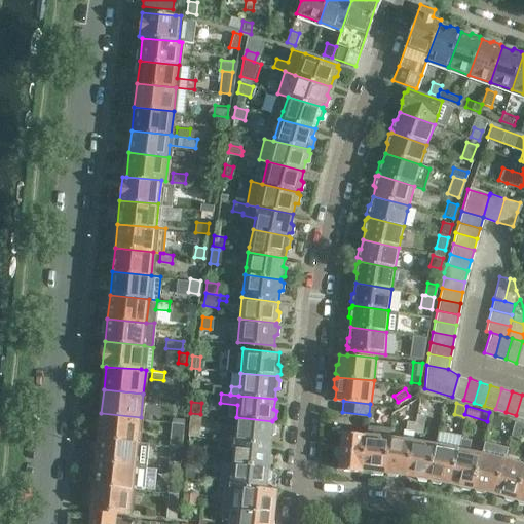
[(414,420),(413,431),(421,432),(423,413),(415,412),(414,420)]
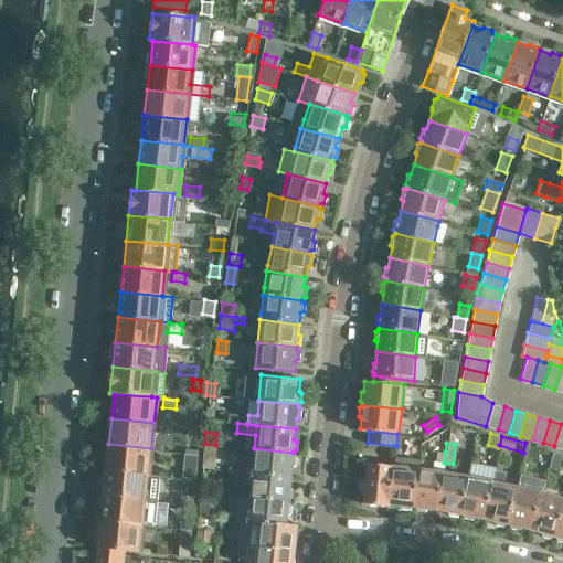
[(108,444),(106,469),(148,474),(151,448),(108,444)]
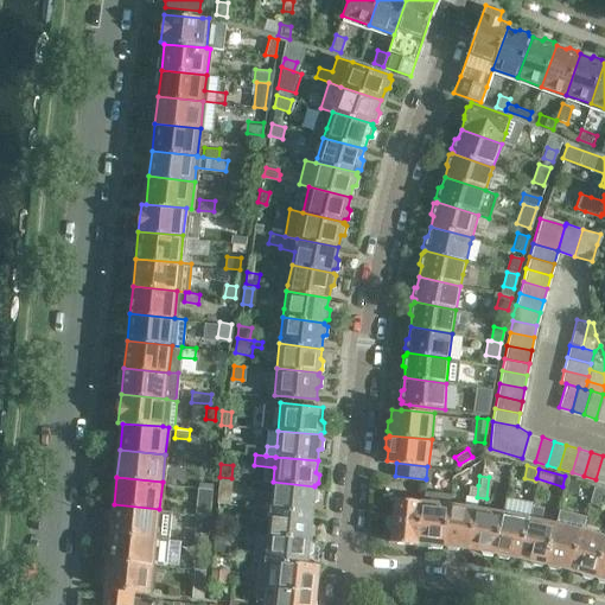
[(220,477),(217,502),(229,503),(231,478),(220,477)]
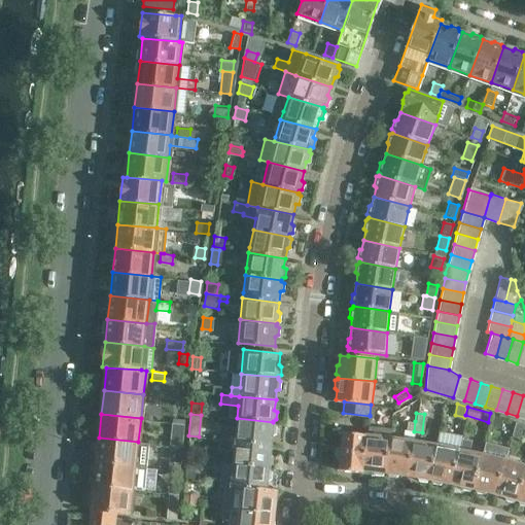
[(497,427),(500,417),(491,414),(488,424),(497,427)]
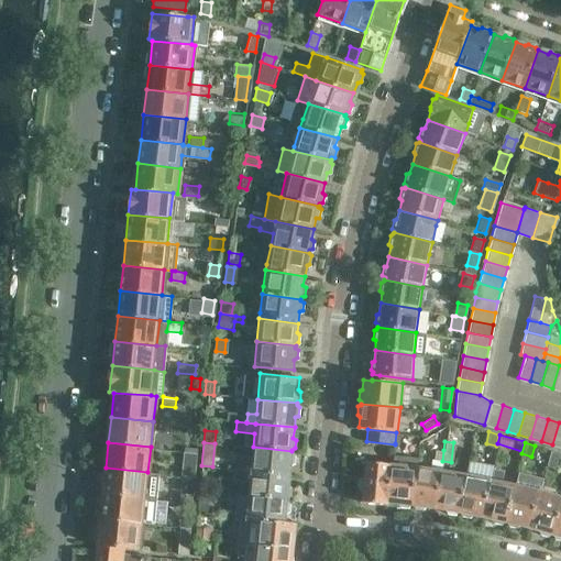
[(243,470),(289,475),(290,465),(294,463),(294,455),(292,453),(292,451),(253,447),(252,460),(244,459),(243,470)]
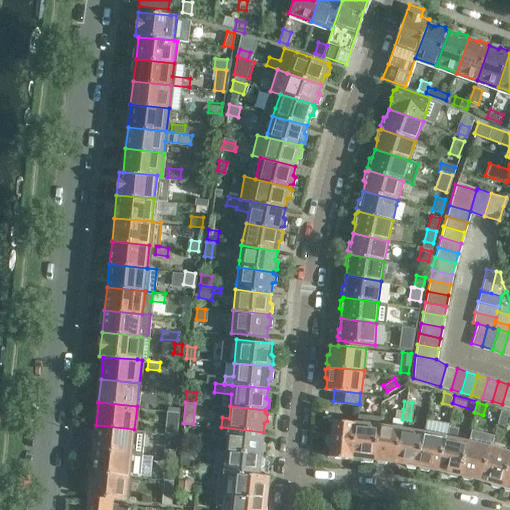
[(393,418),(402,419),(403,409),(395,408),(393,418)]
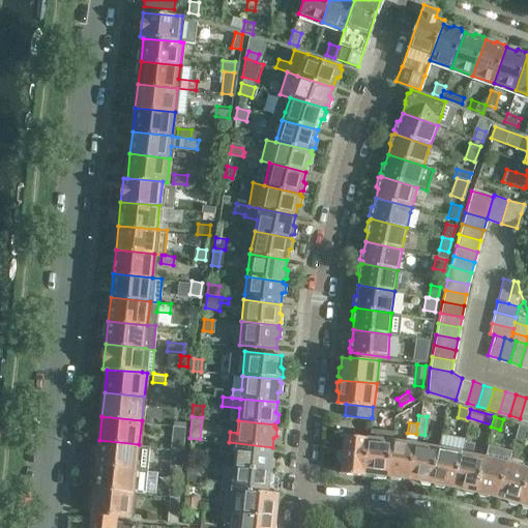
[(182,447),(184,424),(173,423),(171,446),(182,447)]
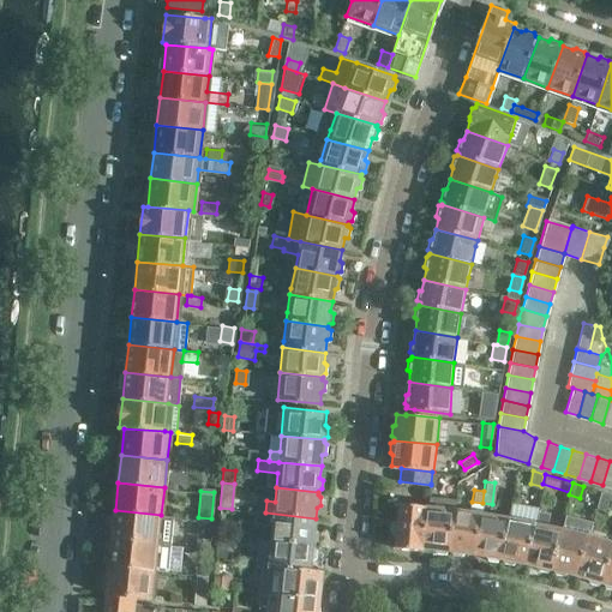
[(600,492),(595,508),(605,510),(610,495),(600,492)]
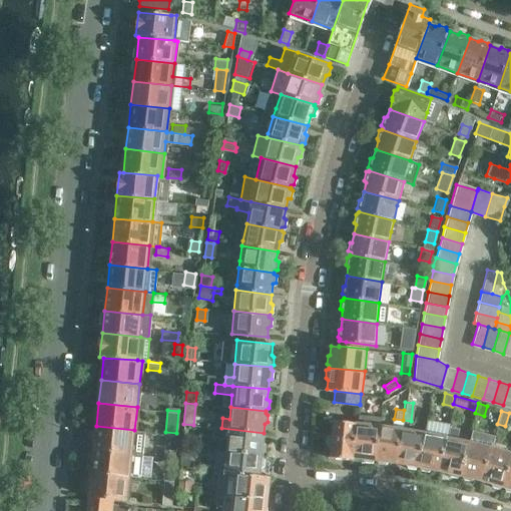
[(356,423),(355,423),(340,421),(334,420),(333,433),(328,433),(325,436),(325,441),(326,444),(331,445),(330,456),(352,458),(352,456),(356,423)]
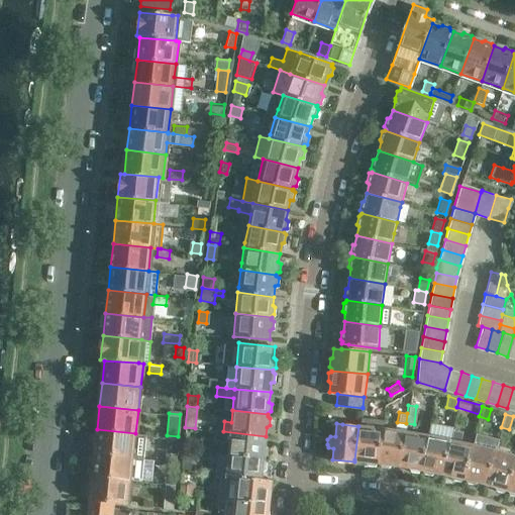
[(427,434),(421,470),(422,470),(422,472),(429,474),(431,472),(442,474),(449,438),(451,428),(429,423),(427,434)]
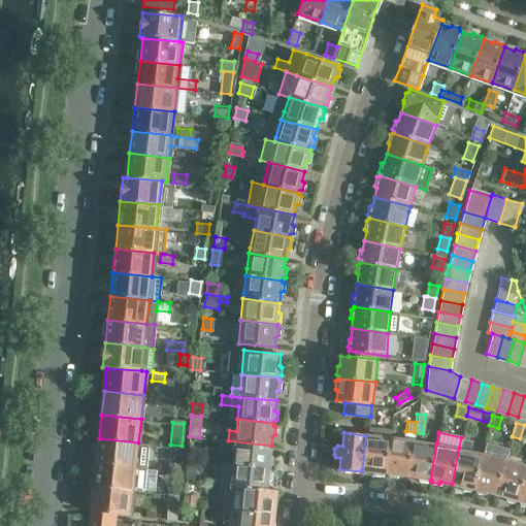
[(366,435),(362,469),(372,471),(372,473),(381,474),(383,472),(386,472),(390,436),(365,434),(365,435),(366,435)]
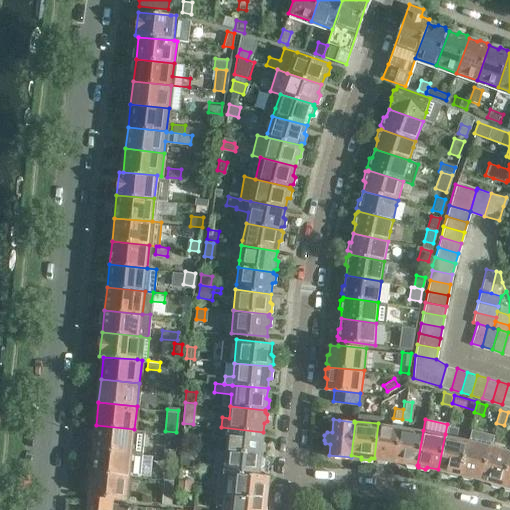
[(378,423),(374,458),(375,461),(382,462),(384,460),(396,461),(401,426),(380,423),(378,423)]
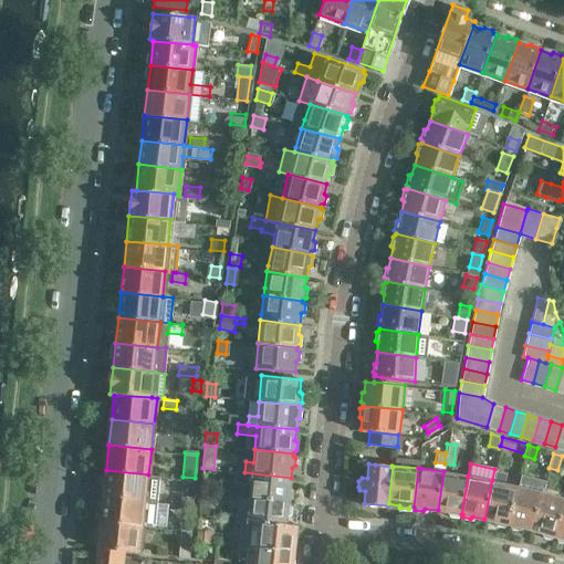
[(495,469),(492,480),(484,519),(493,521),(494,523),(502,525),(504,523),(507,523),(517,486),(509,483),(504,483),(507,471),(495,469)]
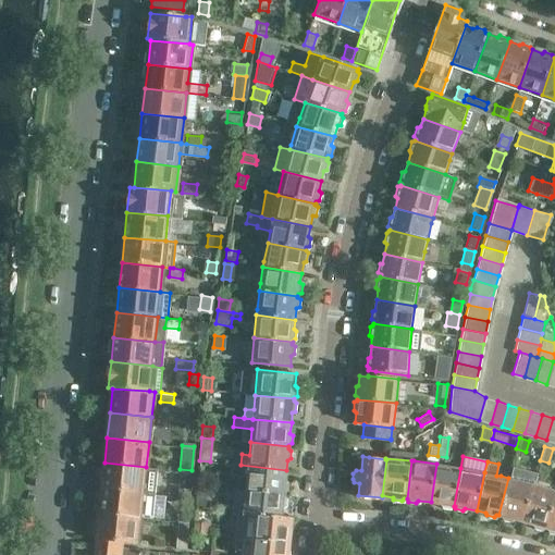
[(105,463),(102,488),(144,492),(146,467),(105,463)]
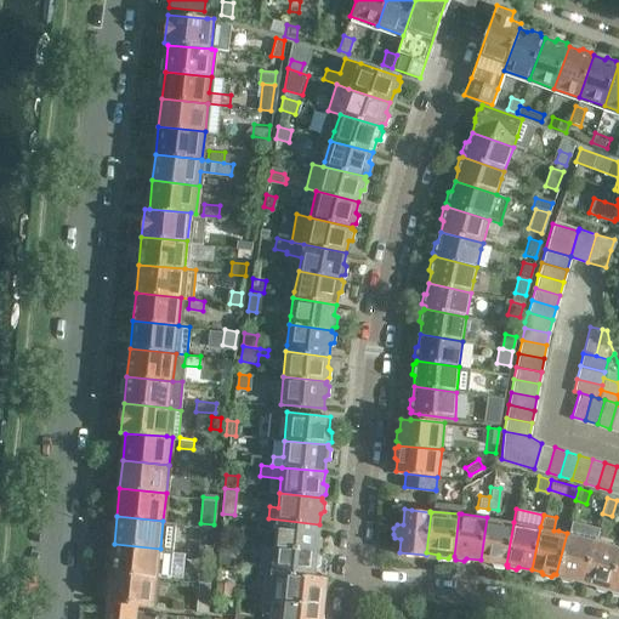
[(276,532),(273,545),(317,550),(317,549),(321,547),(321,539),(318,537),(319,524),(268,518),(250,516),(249,529),(276,532)]
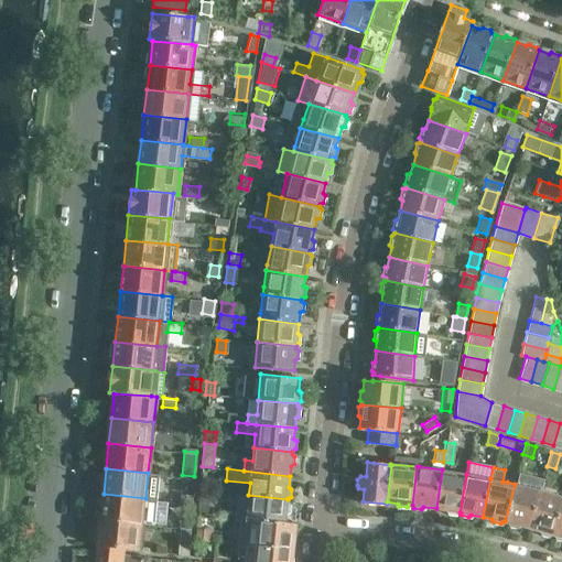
[(442,469),(436,508),(444,509),(445,512),(453,514),(455,511),(460,512),(466,474),(442,469)]
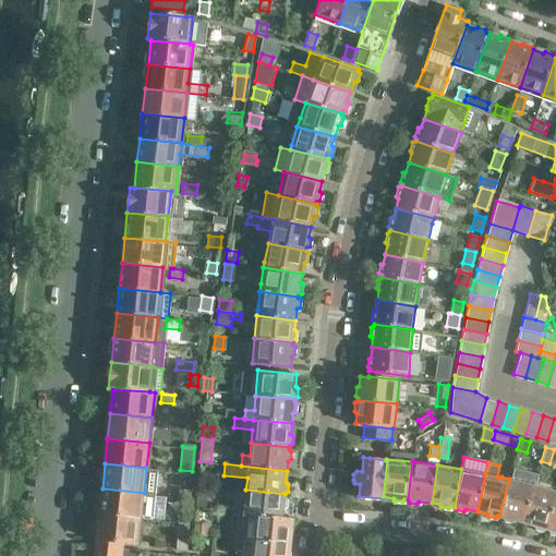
[(509,479),(499,516),(502,517),(502,520),(510,522),(512,519),(523,522),(533,485),(536,473),(512,468),(509,479)]
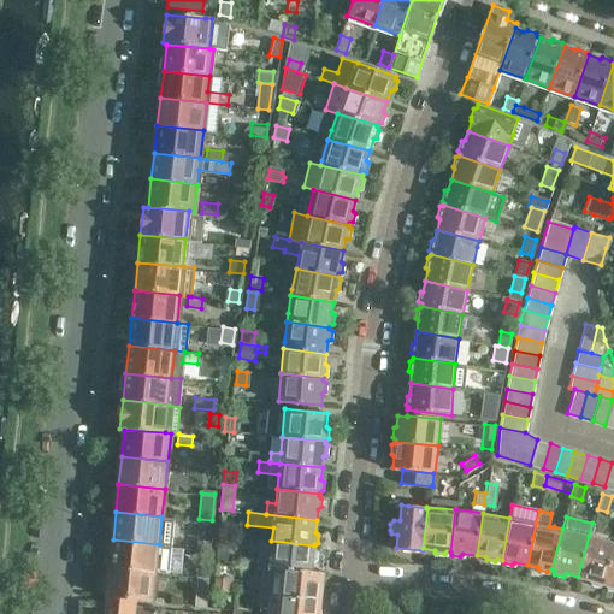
[(589,536),(578,577),(588,579),(589,583),(597,585),(601,583),(603,584),(613,545),(613,542),(603,539),(589,536)]
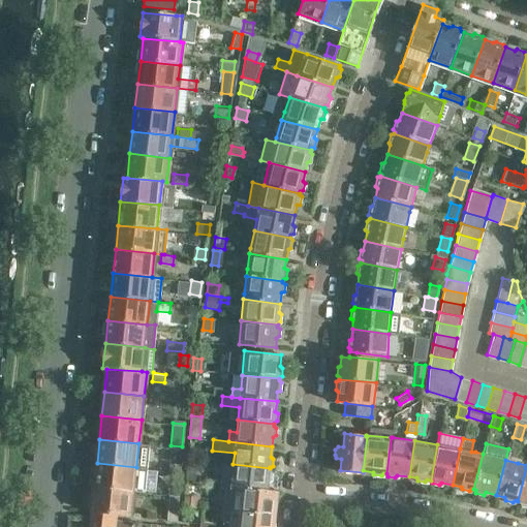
[(196,462),(187,461),(185,482),(195,483),(196,462)]
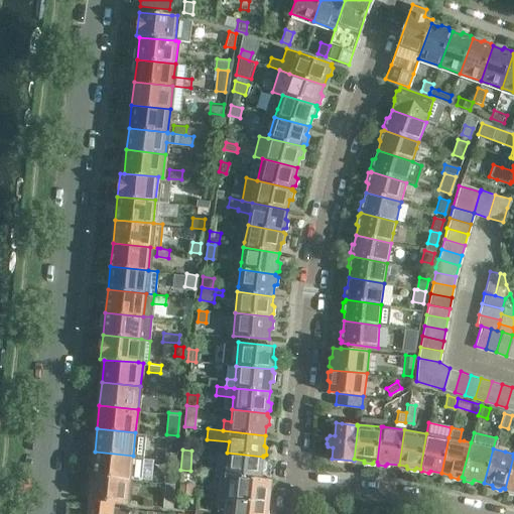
[(95,452),(92,475),(131,479),(133,456),(95,452)]
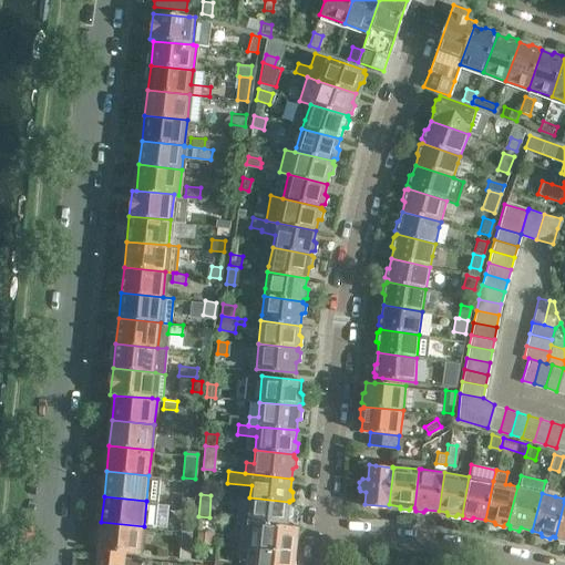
[(249,497),(247,522),(247,523),(258,524),(271,525),(271,524),(287,525),(287,517),(290,515),(291,507),(289,505),(289,502),(249,497)]
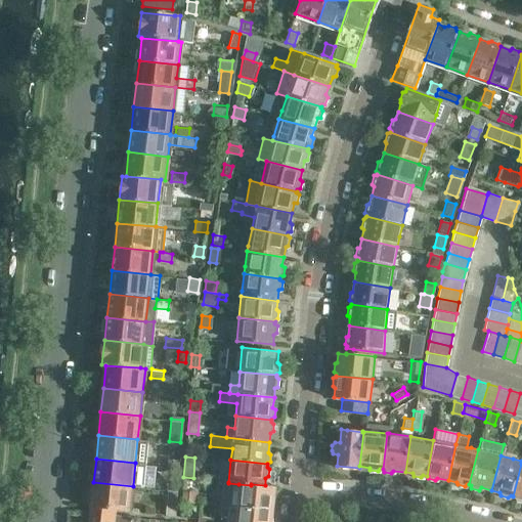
[(521,464),(513,496),(514,496),(515,499),(521,502),(521,501),(521,464)]
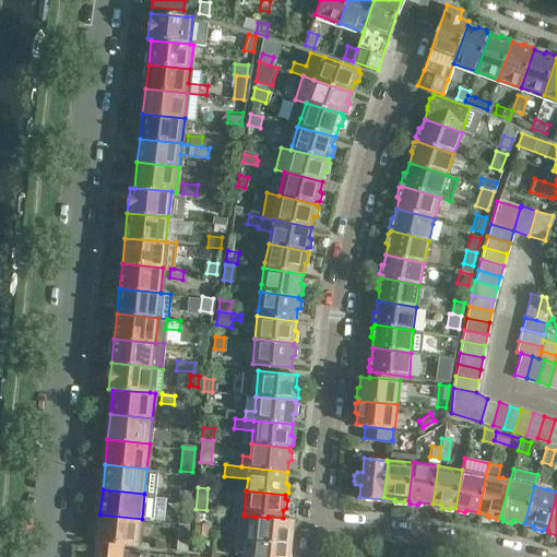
[(206,511),(197,511),(194,535),(204,535),(206,511)]
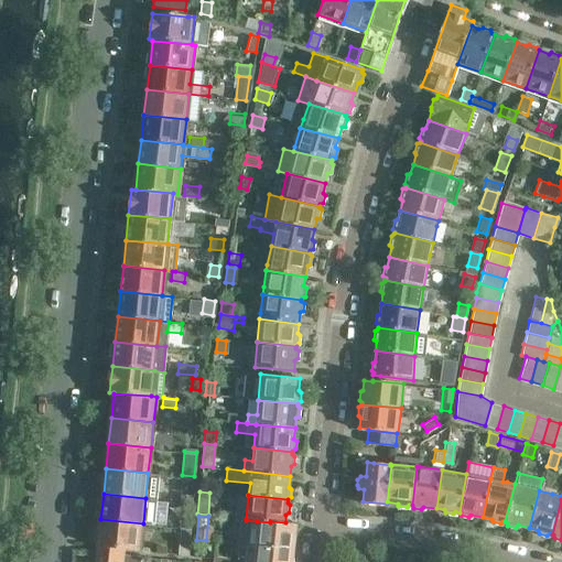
[(100,519),(98,544),(140,549),(143,523),(100,519)]
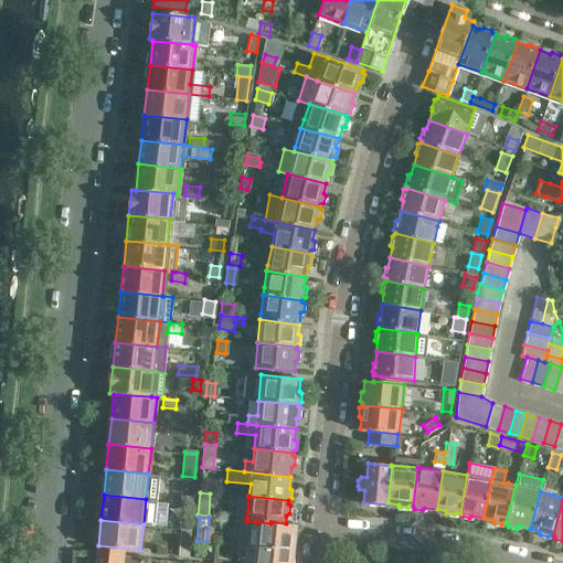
[(257,522),(255,544),(294,549),(296,527),(286,526),(286,523),(271,522),(271,523),(257,522)]
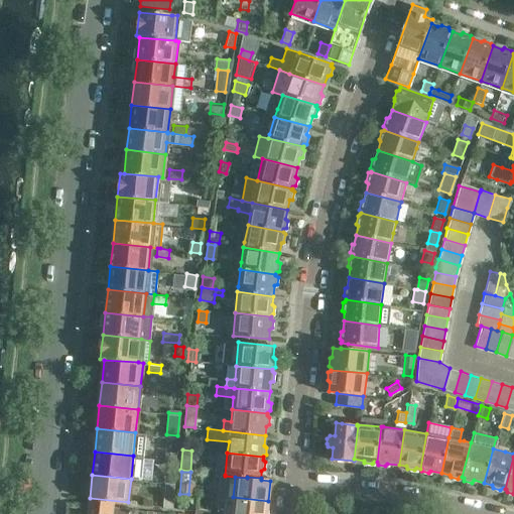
[(164,482),(162,506),(172,507),(174,483),(164,482)]
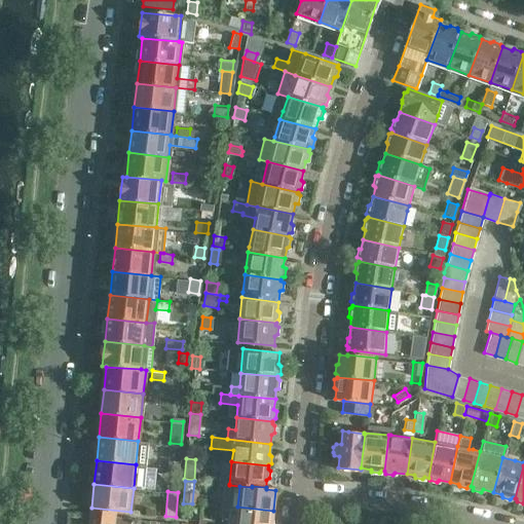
[(237,507),(235,523),(272,523),(273,511),(237,507)]
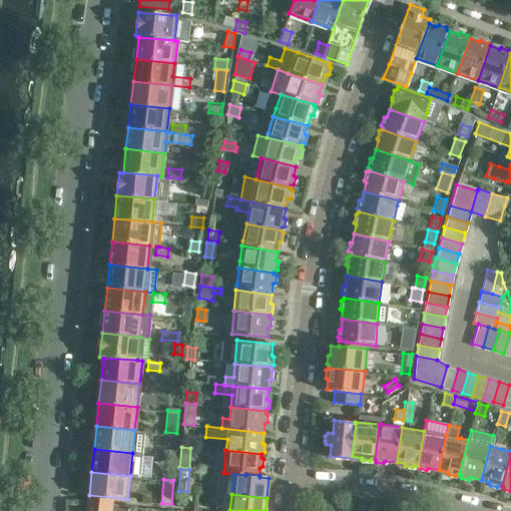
[(107,510),(109,504),(88,501),(87,510),(107,510)]
